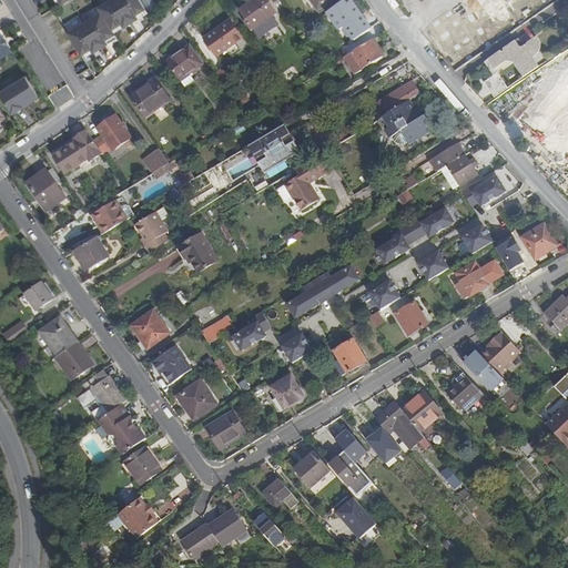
[(109,0),(98,7),(101,12),(112,29),(121,23),(124,27),(131,22),(117,0),(109,0)]
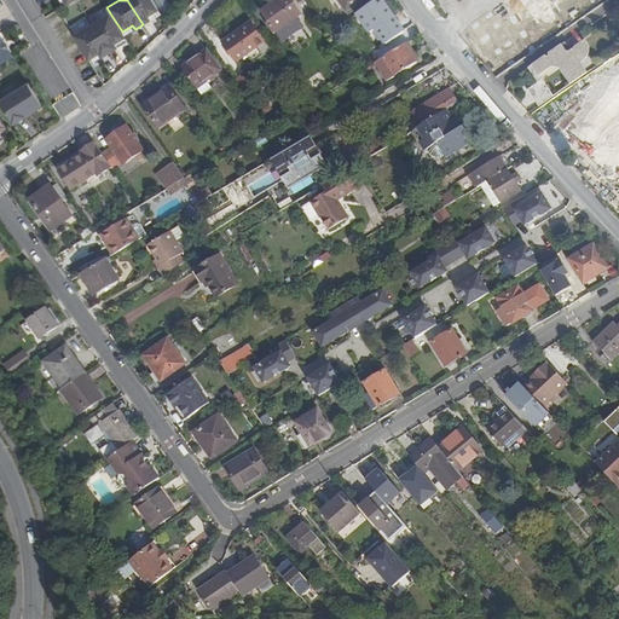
[(154,0),(127,0),(143,24),(150,19),(149,16),(160,9),(154,0)]
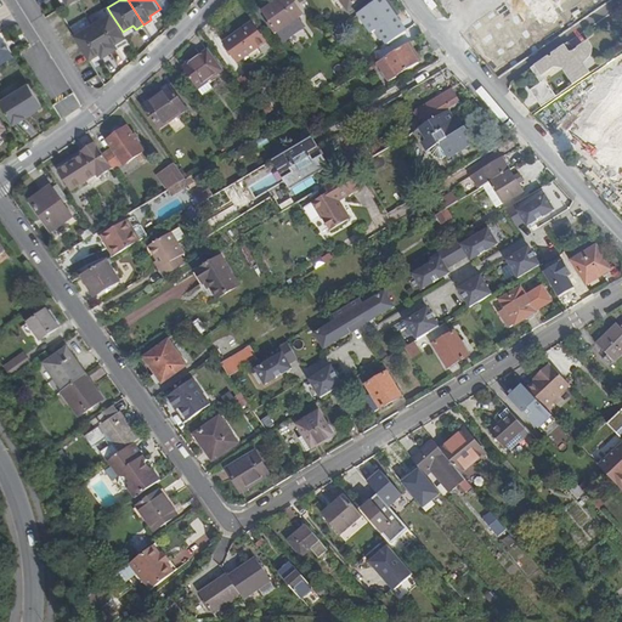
[(293,0),(278,0),(264,11),(278,32),(280,30),(284,37),(301,23),(298,17),(303,13),(293,0)]
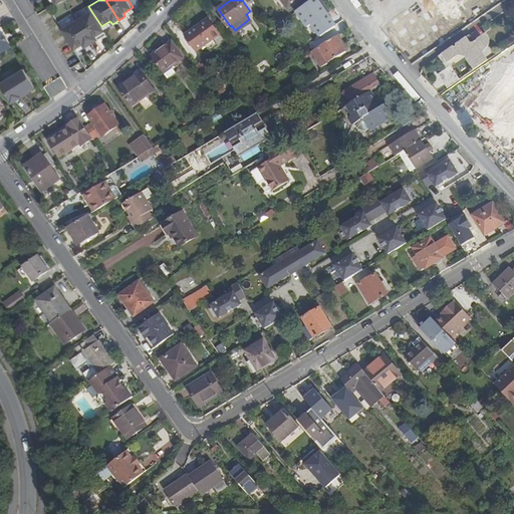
[(281,0),(287,9),(300,0),(281,0)]
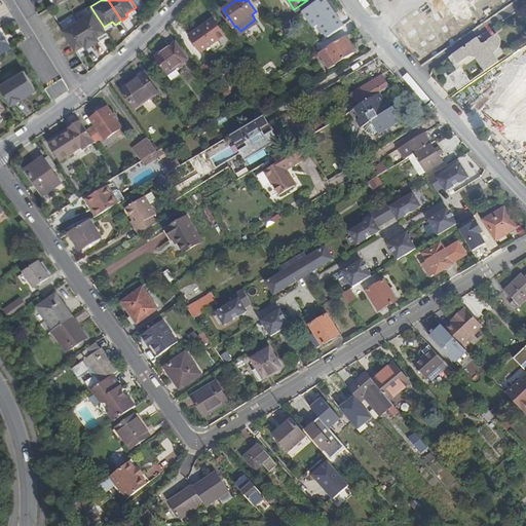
[(321,0),(304,12),(315,29),(320,26),(328,38),(344,27),(325,0),(321,0)]
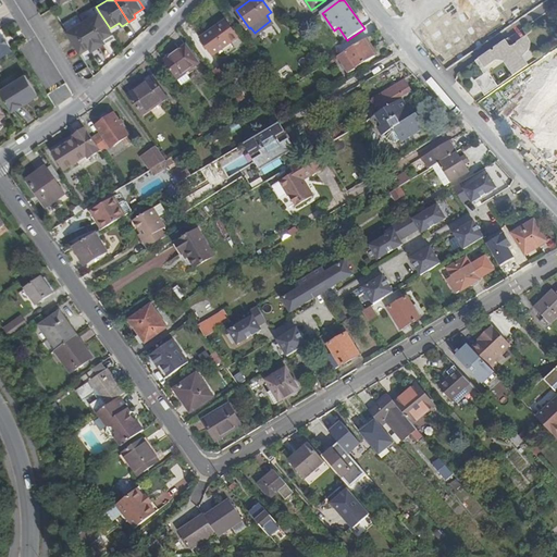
[(99,12),(83,22),(99,47),(106,42),(103,39),(113,34),(110,28),(99,12)]
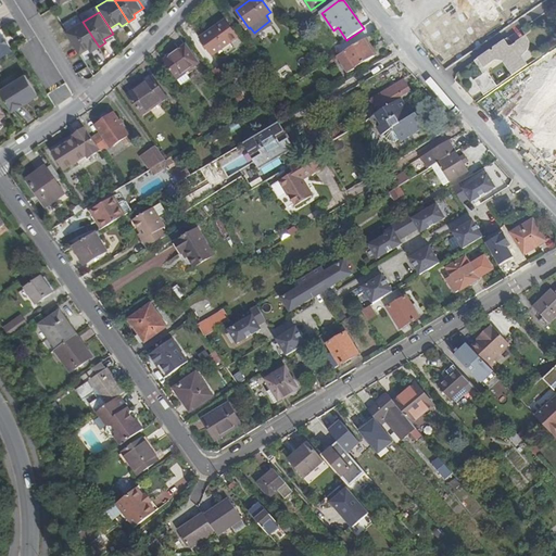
[(212,54),(222,48),(230,41),(237,37),(225,21),(200,38),(212,54)]
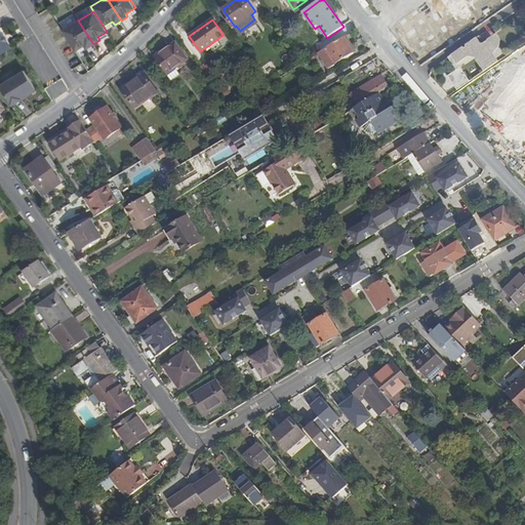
[(93,44),(78,21),(63,31),(76,51),(85,45),(86,48),(93,44)]
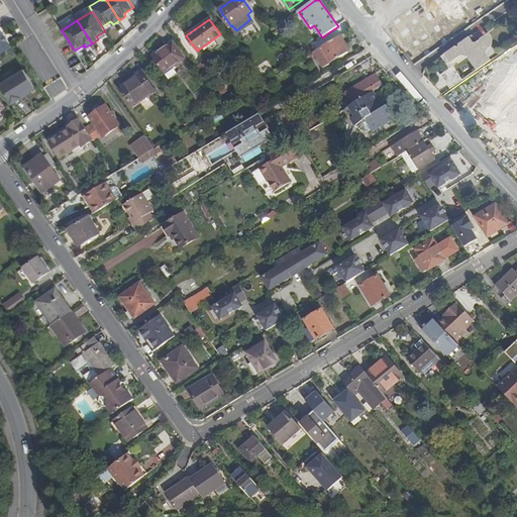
[(0,54),(11,47),(0,29),(0,54)]
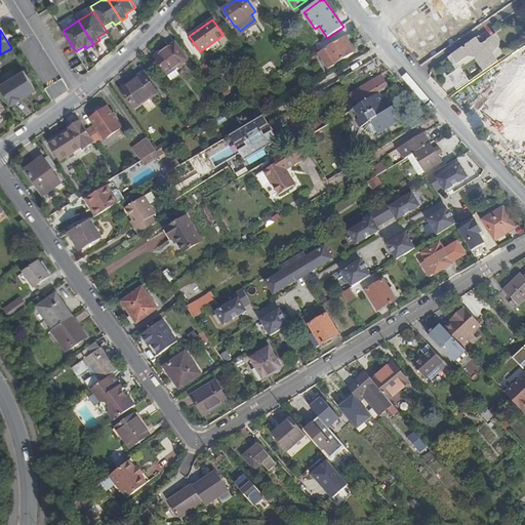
[(486,39),(482,33),(449,55),(453,62),(458,63),(473,53),(484,70),(499,58),(493,49),(495,48),(497,46),(499,43),(500,40),(498,32),(486,39)]
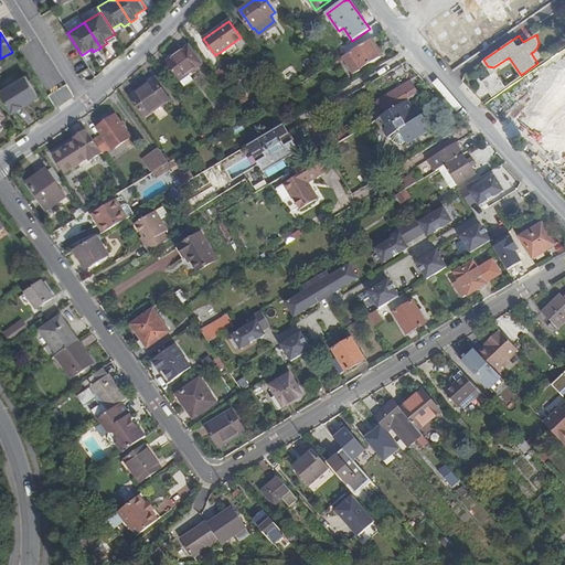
[(370,40),(381,57),(383,56),(372,39),(370,40)]
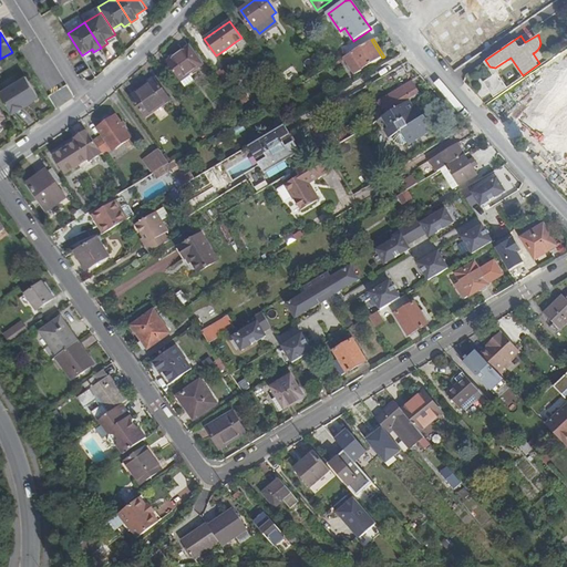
[(371,40),(343,57),(354,74),(382,58),(371,40)]
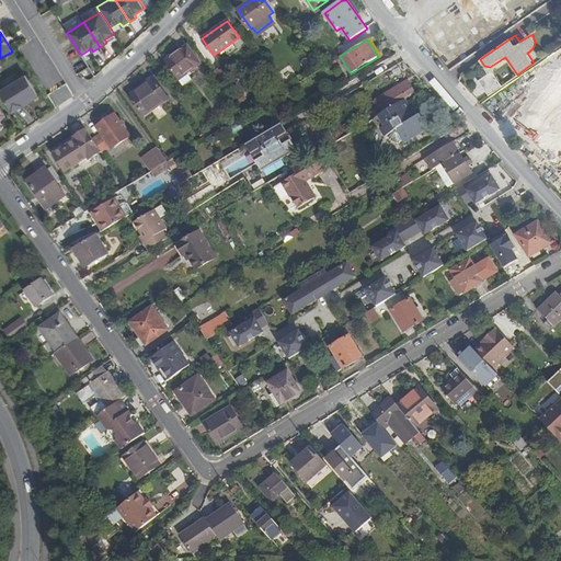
[(237,47),(232,42),(224,48),(227,54),(237,47)]
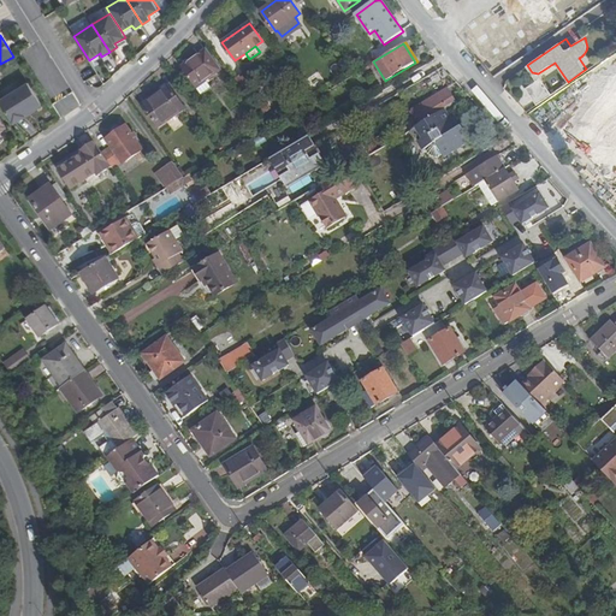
[(206,49),(182,67),(195,86),(202,96),(212,89),(205,80),(219,69),(206,49)]
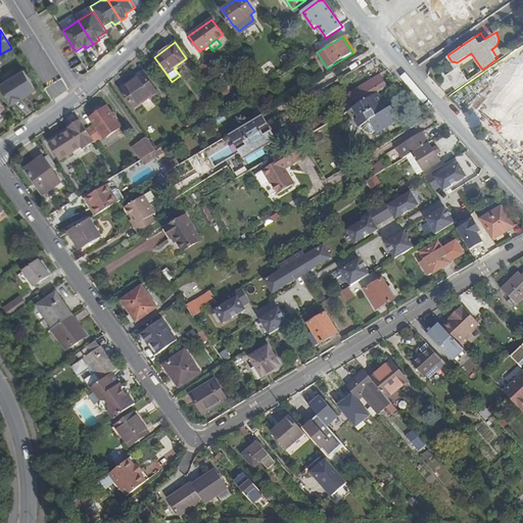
[(446,74),(456,88),(468,79),(459,66),(446,74)]
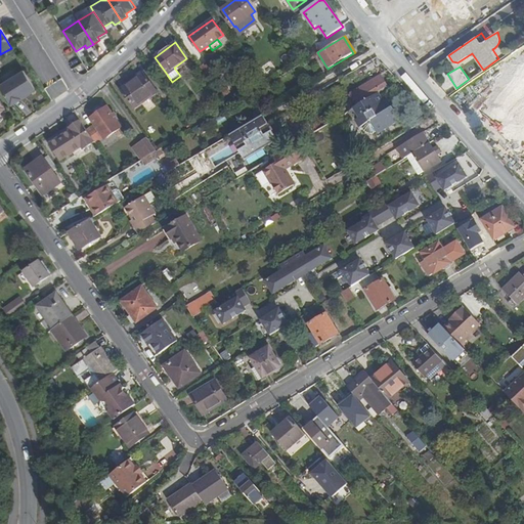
[(25,72),(0,86),(0,87),(10,105),(36,90),(25,72)]
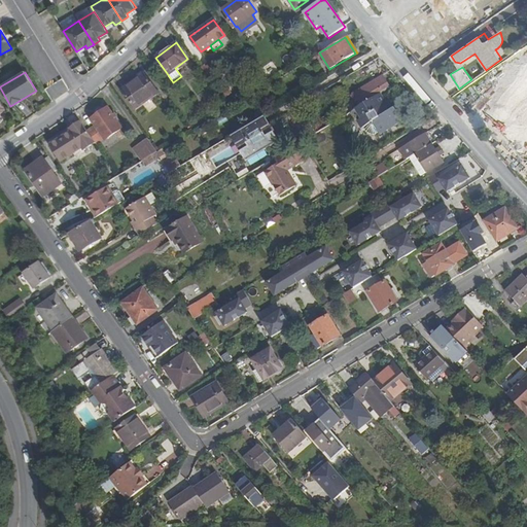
[(120,91),(134,108),(156,92),(144,74),(120,91)]
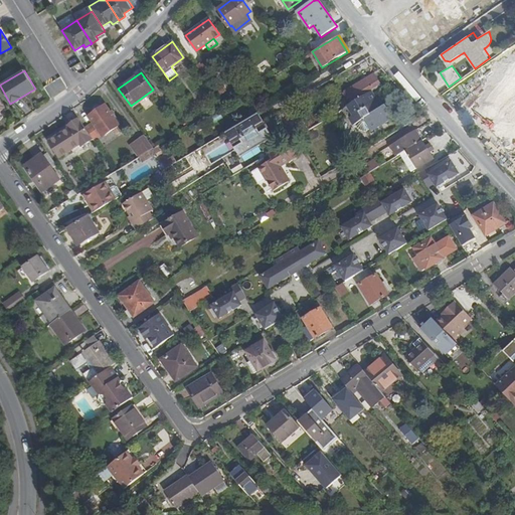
[(369,80),(367,77),(346,91),(353,102),(354,101),(371,91),(381,84),(376,76),(369,80)]
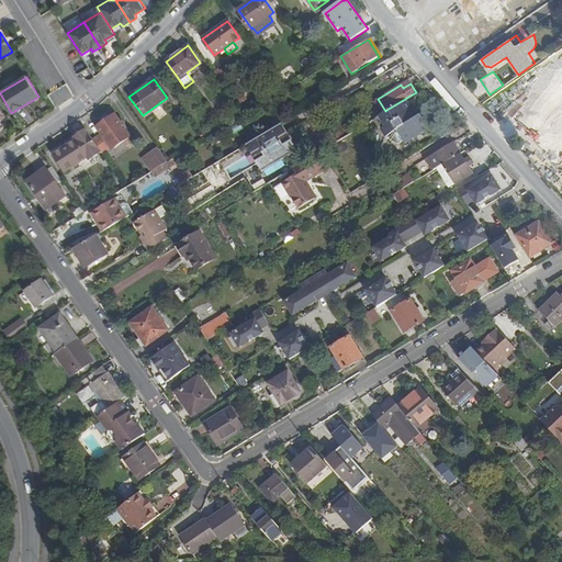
[(170,102),(167,98),(143,115),(146,120),(170,102)]
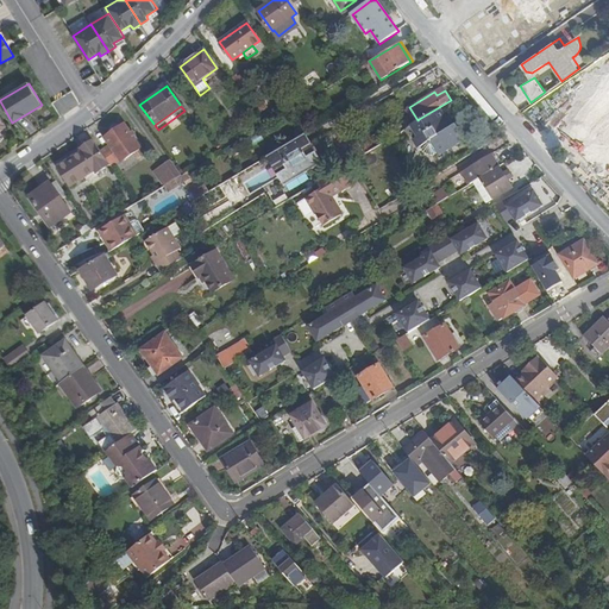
[(419,119),(418,120),(406,127),(412,138),(415,136),(431,161),(464,140),(454,125),(451,127),(439,107),(419,119)]
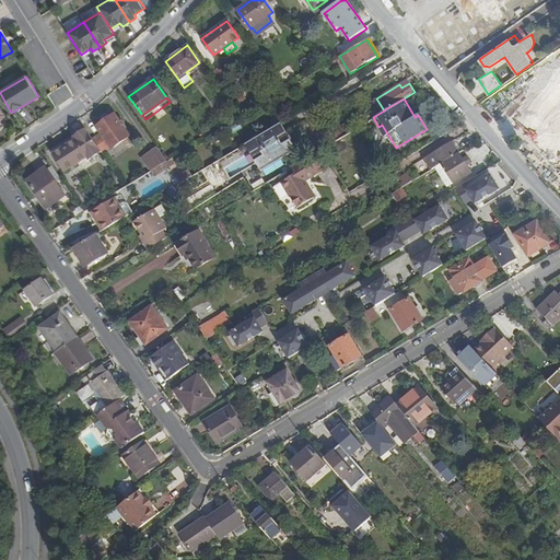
[(114,114),(97,126),(112,148),(129,136),(114,114)]
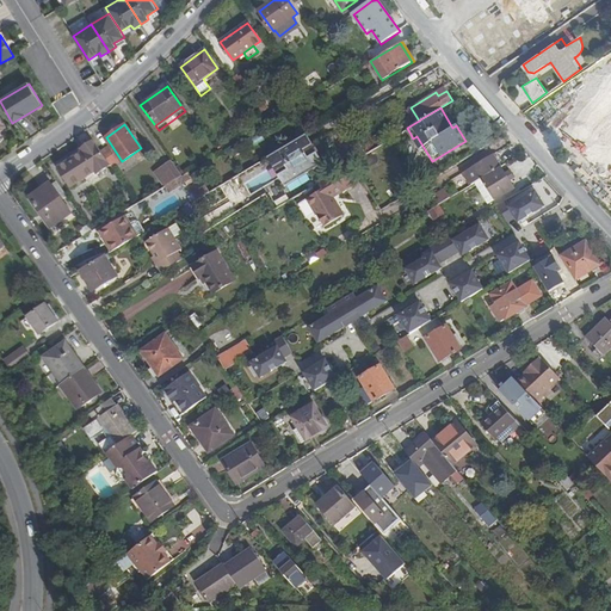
[(313,144),(307,134),(301,137),(308,148),(313,144)]
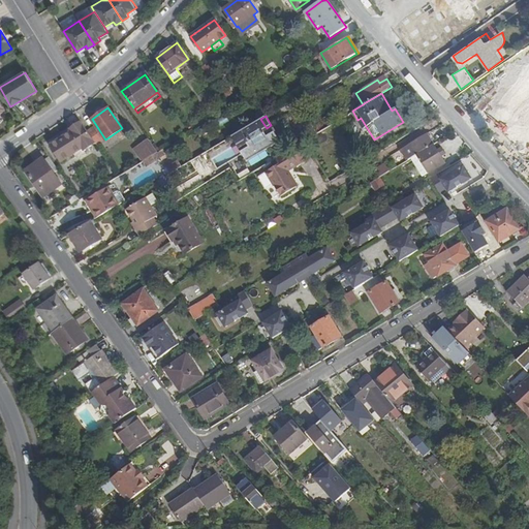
[(267,128),(260,119),(232,136),(240,148),(266,132),(265,129),(267,128)]
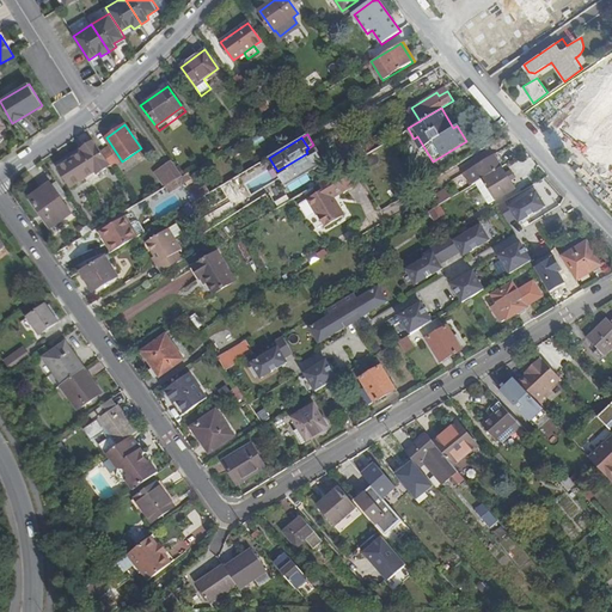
[(98,173),(110,165),(93,140),(80,148),(83,152),(80,154),(78,151),(71,155),(73,159),(67,163),(57,170),(71,188),(86,177),(96,171),(98,173)]
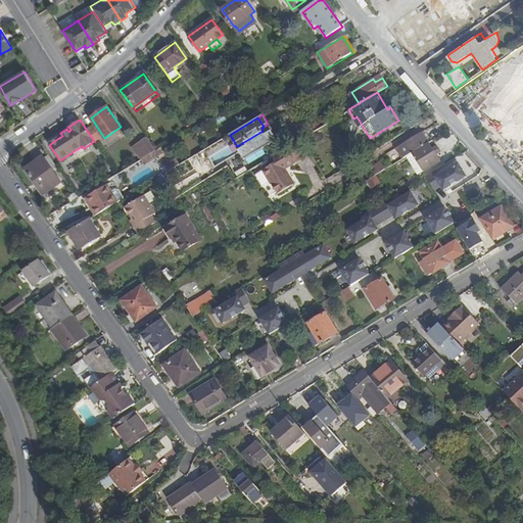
[(263,131),(237,146),(243,157),(276,138),(272,131),(266,135),(263,131)]
